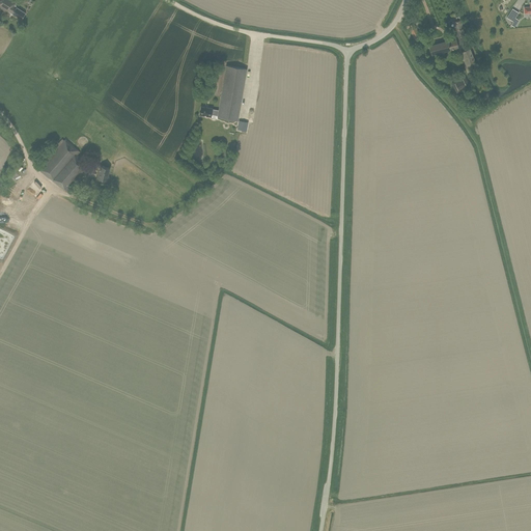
[(12,14),(22,20),(26,14),(17,7),(17,6),(15,5),(18,1),(17,0),(0,0),(0,8),(7,14),(9,11),(12,14)]
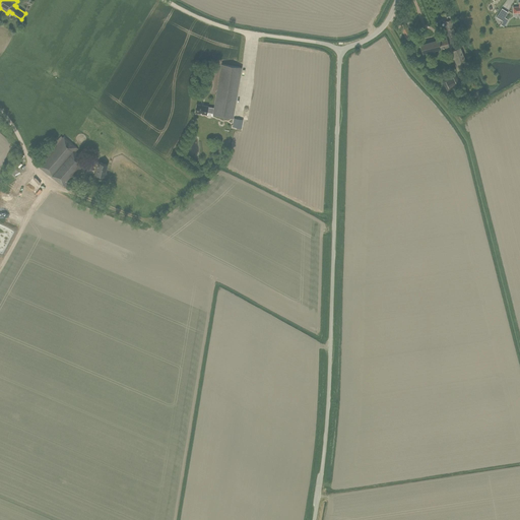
[(502,8),(497,17),(503,20),(505,17),(508,12),(502,8)]
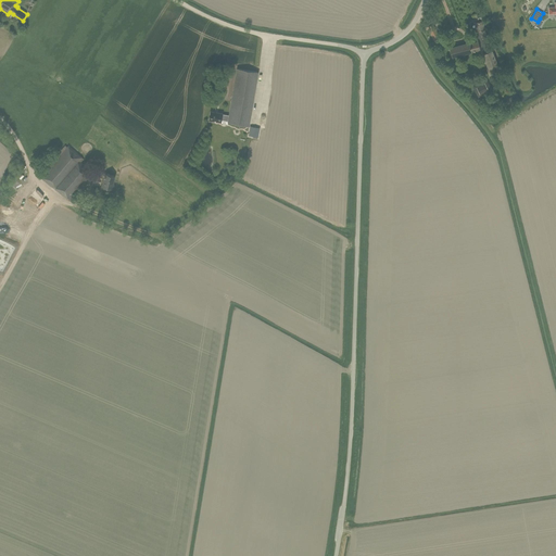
[(425,23),(430,33),(436,43),(442,40),(440,35),(439,36),(433,25),(438,23),(436,17),(425,23)]
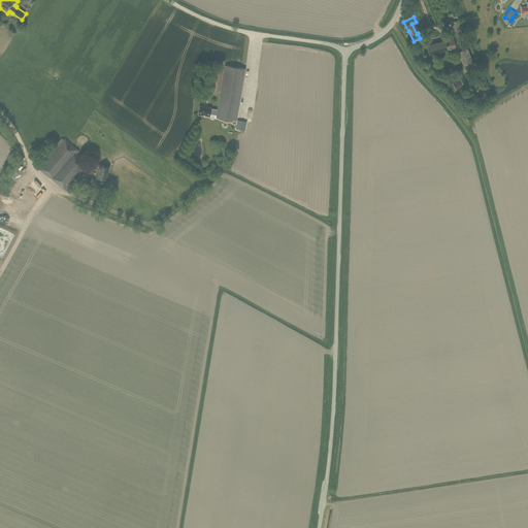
[(455,42),(460,41),(463,40),(460,29),(462,29),(460,20),(451,22),(454,31),(455,31),(457,37),(454,38),(454,39),(428,46),(430,54),(456,46),(455,42)]
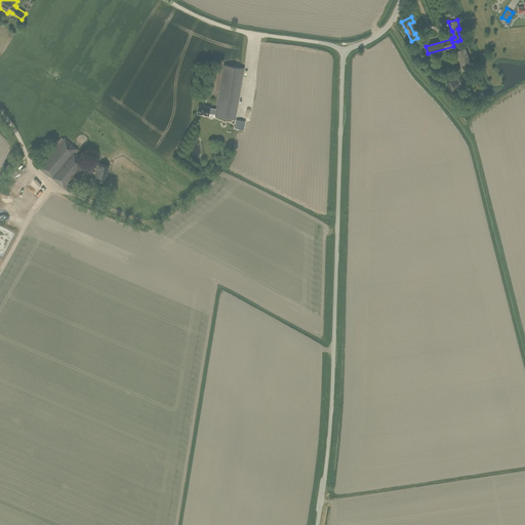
[(461,49),(457,41),(452,42),(453,46),(454,46),(453,43),(454,43),(457,50),(461,49)]
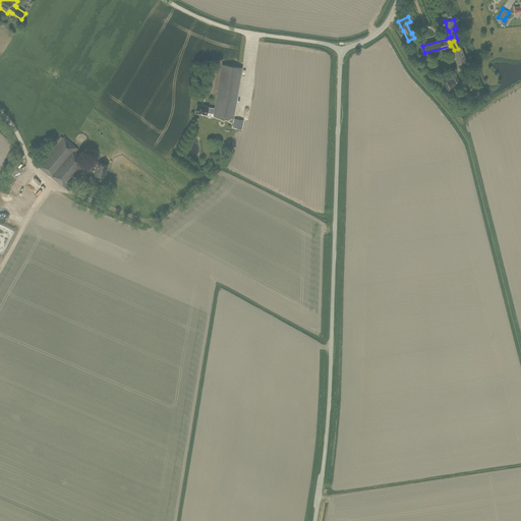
[(460,48),(458,49),(454,50),(452,51),(460,70),(468,67),(460,48)]
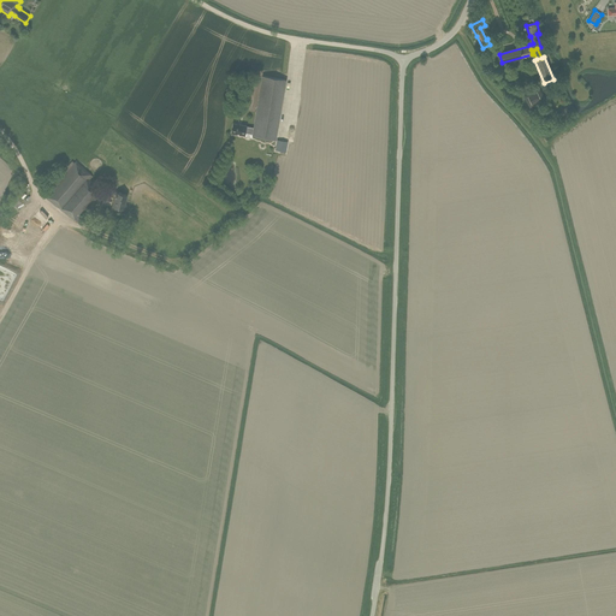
[(252,135),(277,140),(286,80),(262,76),(253,128),(247,126),(247,125),(234,123),(231,132),(246,136),(246,132),(253,134),(252,135)]
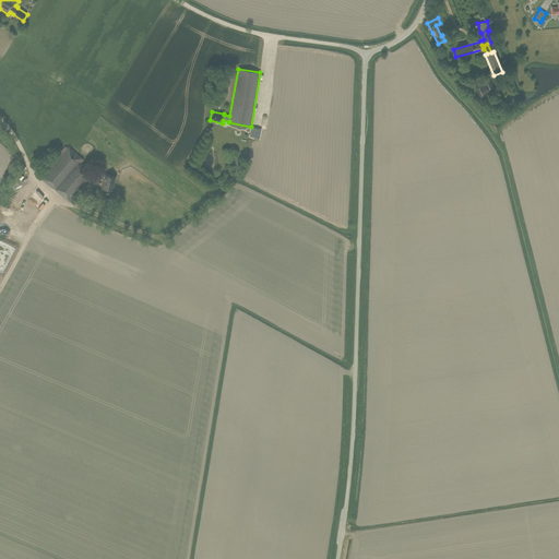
[(489,80),(475,86),(480,98),(495,91),(489,80)]
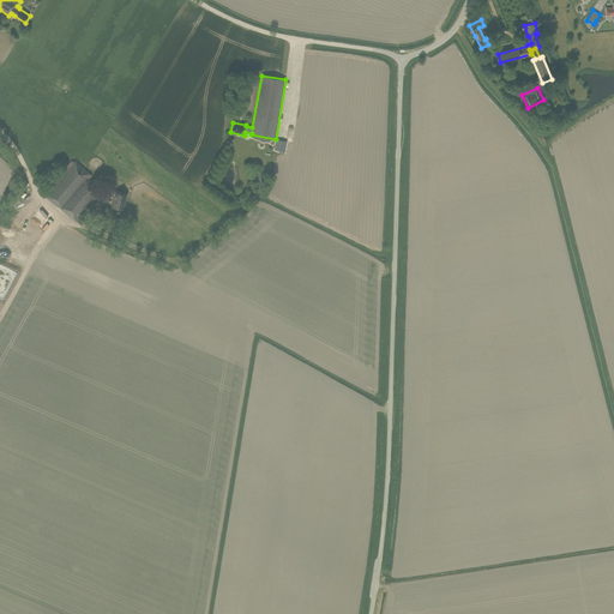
[(287,142),(276,139),(275,150),(286,151),(287,142)]
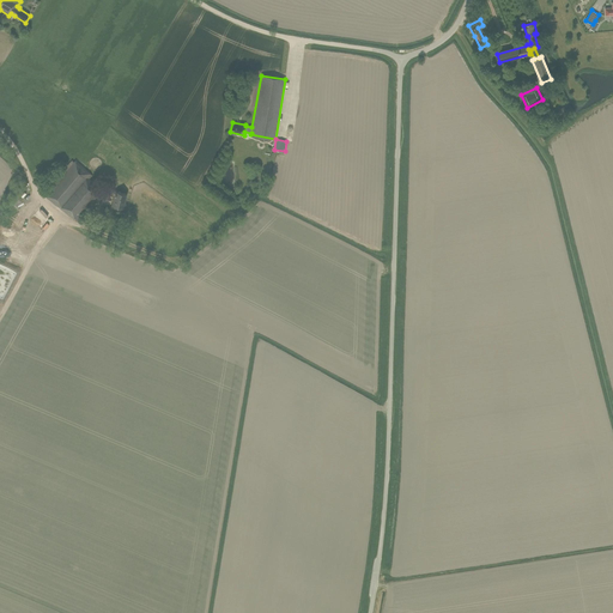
[(72,161),(44,193),(78,222),(102,193),(103,193),(115,196),(113,206),(116,207),(116,206),(125,207),(126,206),(126,205),(125,204),(127,195),(117,193),(117,192),(109,189),(110,187),(104,186),(101,189),(90,180),(92,176),(76,161),(74,163),(72,161)]
